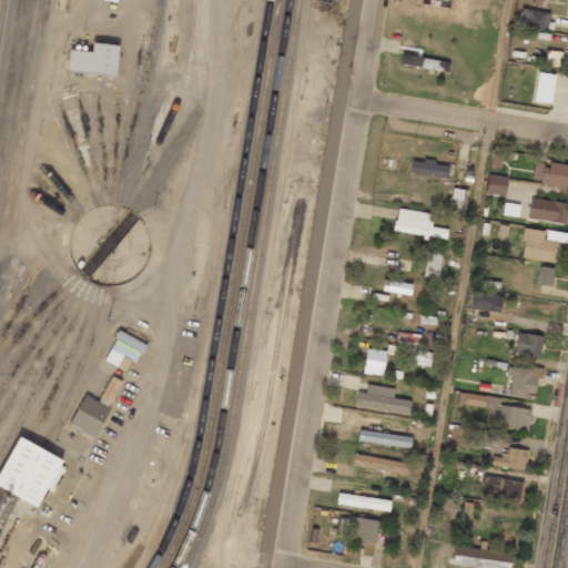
[(551,12),(518,9),(516,28),(549,31),(551,12)]
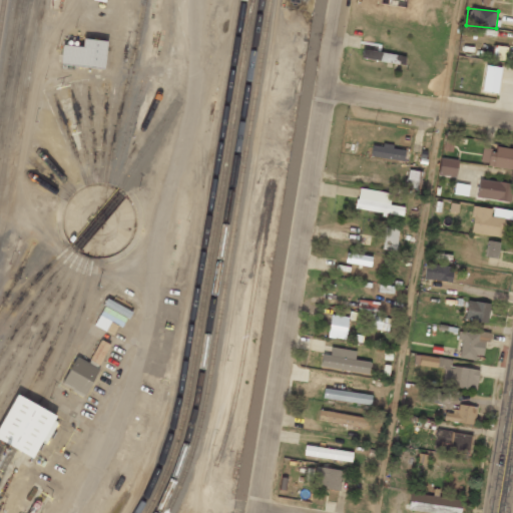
[(106,41),(83,38),(82,47),(62,44),(60,63),(103,69),(106,41)]
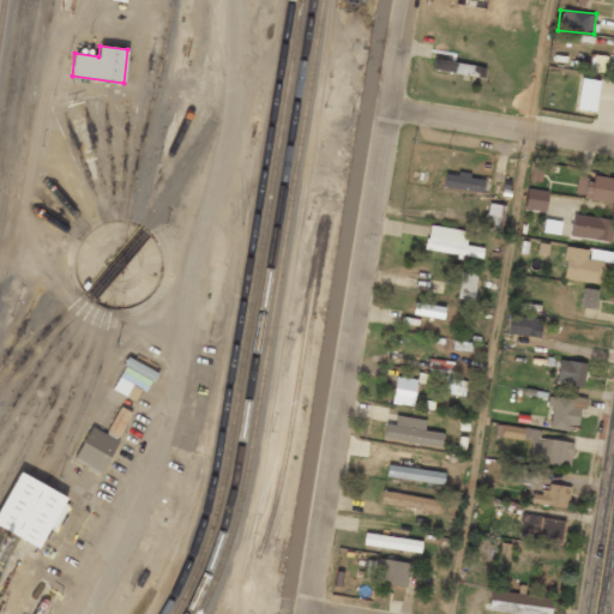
[(483,77),(485,66),(432,60),(432,72),(483,77)]
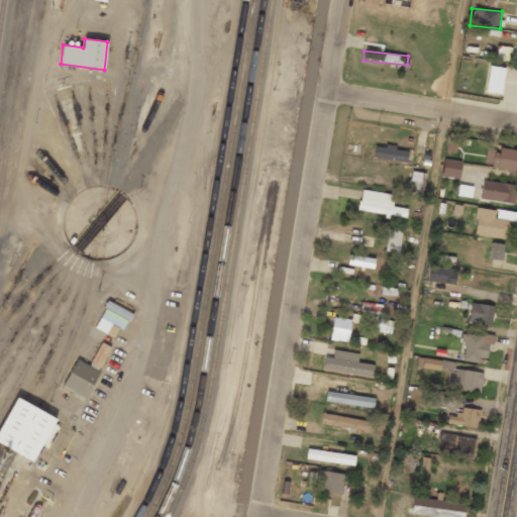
[(489,66),(485,92),(500,95),(505,69),(489,66)]
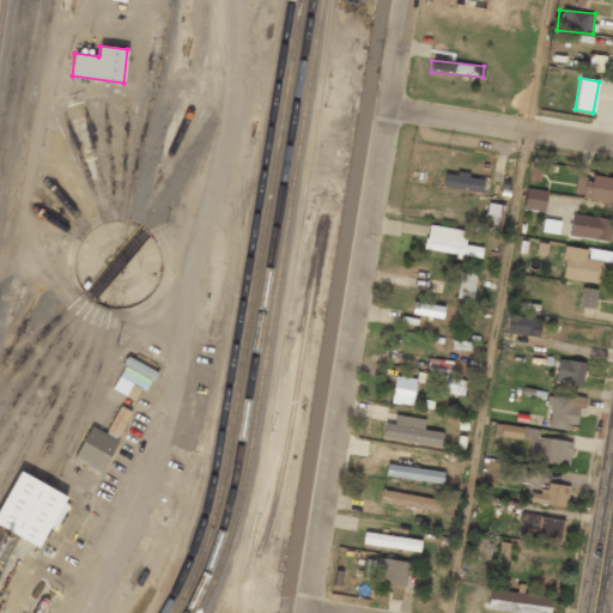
[(443,188),(483,192),(483,178),(468,178),(468,174),(443,173),(443,188)]
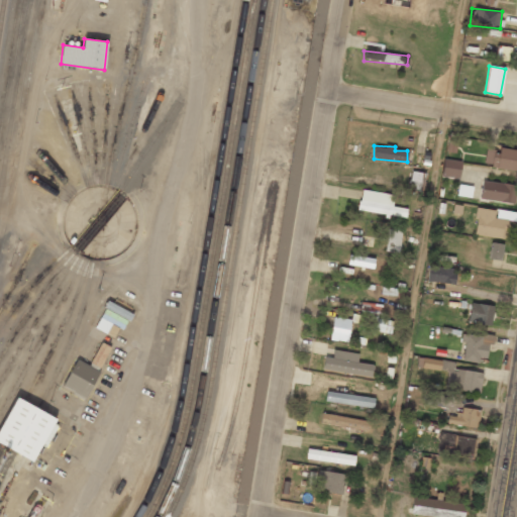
[(516,170),(516,149),(499,147),(499,150),(486,148),(483,166),(516,170)]
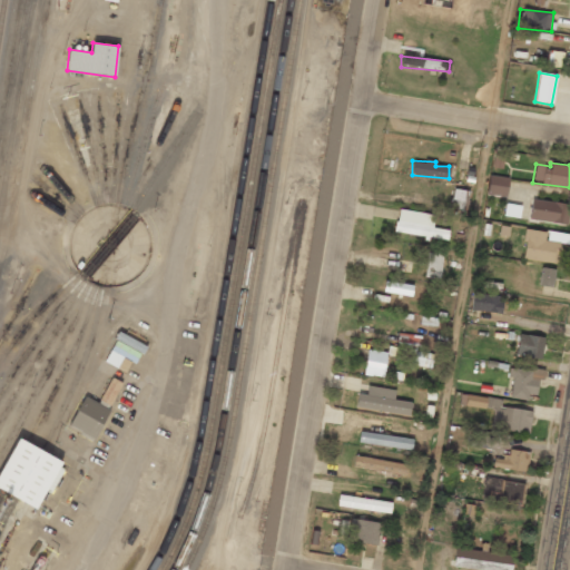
[(508,177),(488,175),(487,195),(507,196),(508,177)]
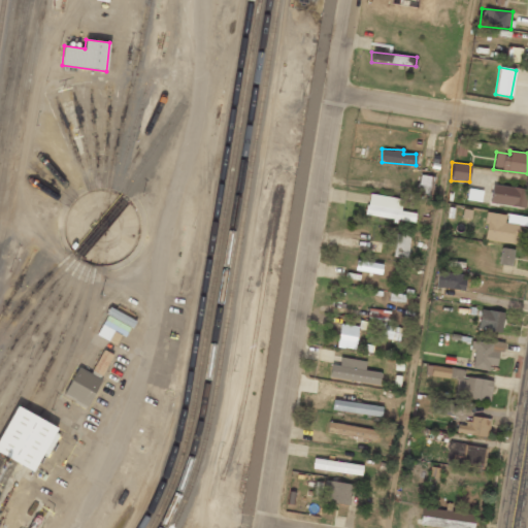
[(419,193),(429,194),(431,176),(421,175),(419,193)]
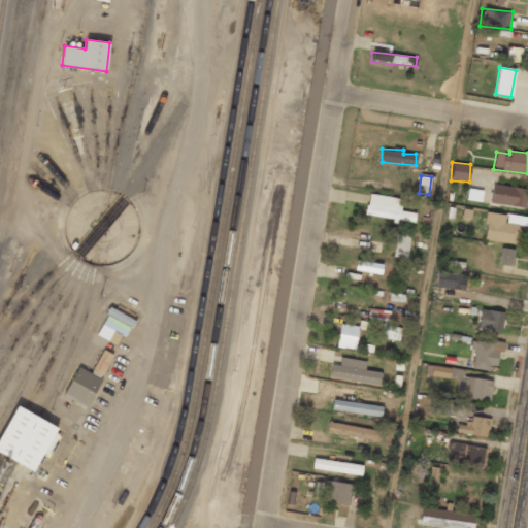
[(527,190),(493,184),(489,202),(524,209),(527,190)]
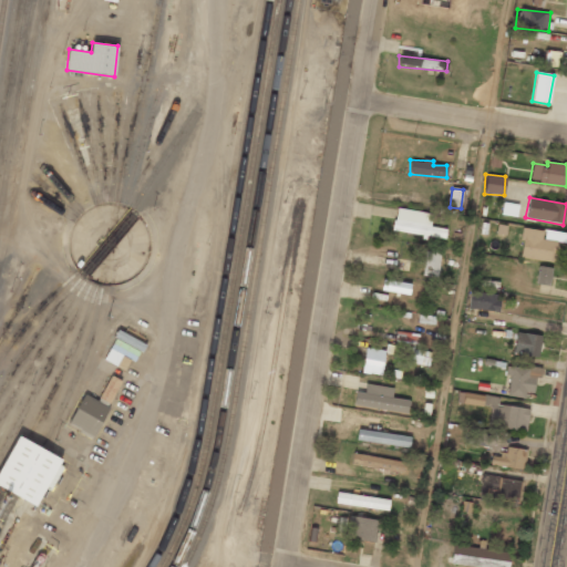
[(431,214),(395,208),(392,230),(423,235),(423,236),(444,239),(446,228),(430,226),(431,214)]
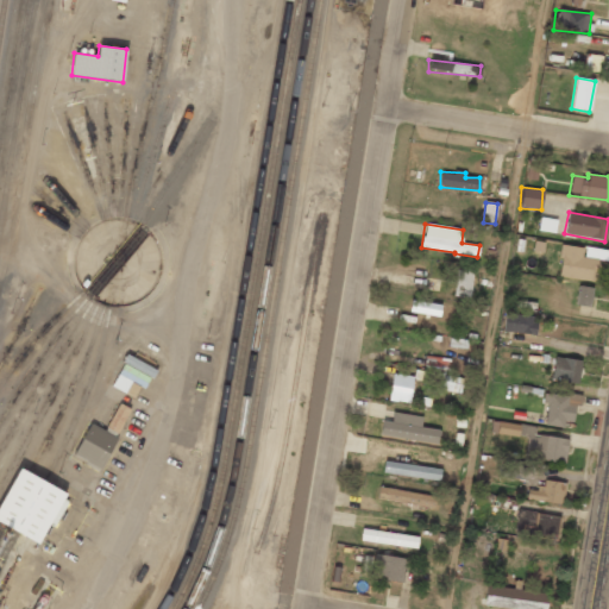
[(583,248),(562,245),(559,278),(595,281),(597,259),(582,258),(583,248)]
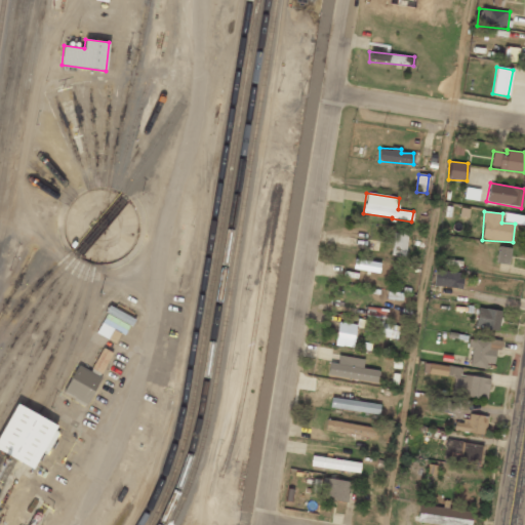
[(407,233),(392,233),(392,255),(406,256),(407,233)]
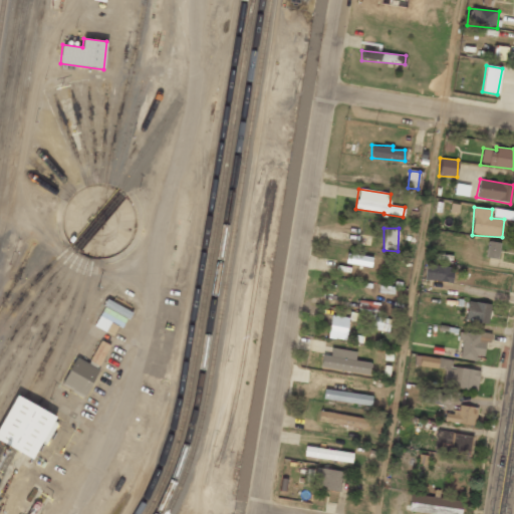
[(486,258),(499,259),(500,242),(487,242),(486,258)]
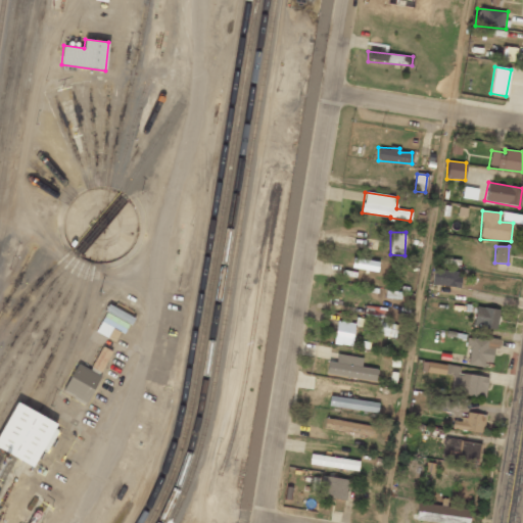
[(394,274),(395,265),(363,259),(362,268),(394,274)]
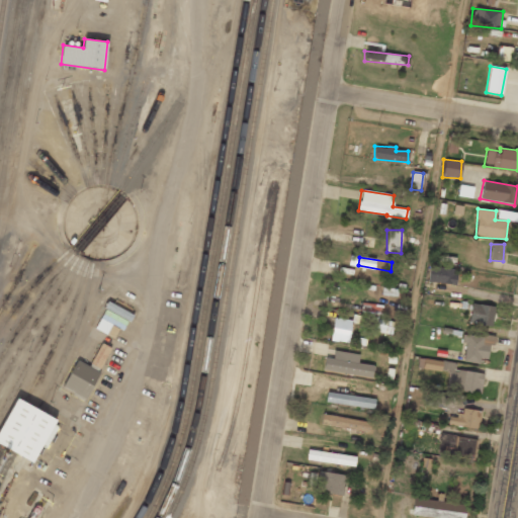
[(428,282),(454,284),(455,268),(429,266),(428,282)]
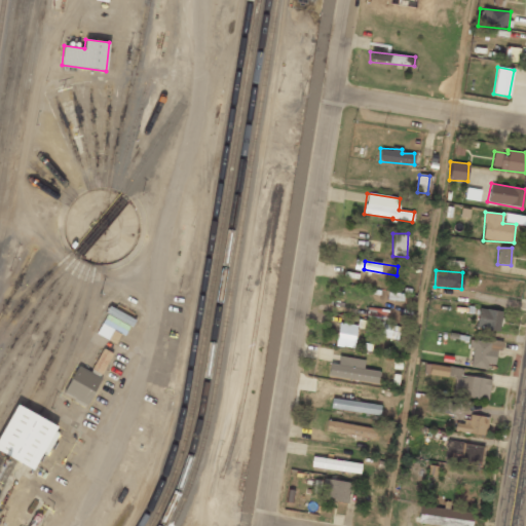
[(399,327),(385,324),(387,310),(369,307),(365,338),(380,340),(380,337),(397,340),(399,327)]
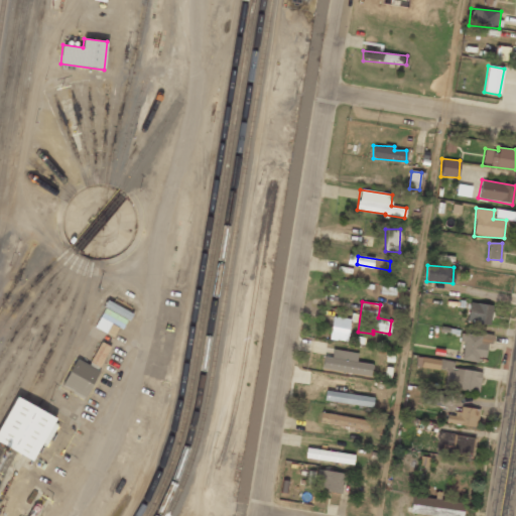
[(467,323),(490,325),(492,304),(469,302),(467,323)]
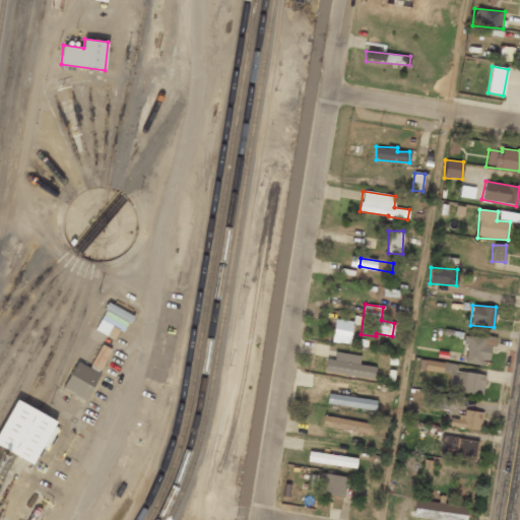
[(332,341),(349,343),(352,321),(335,319),(332,341)]
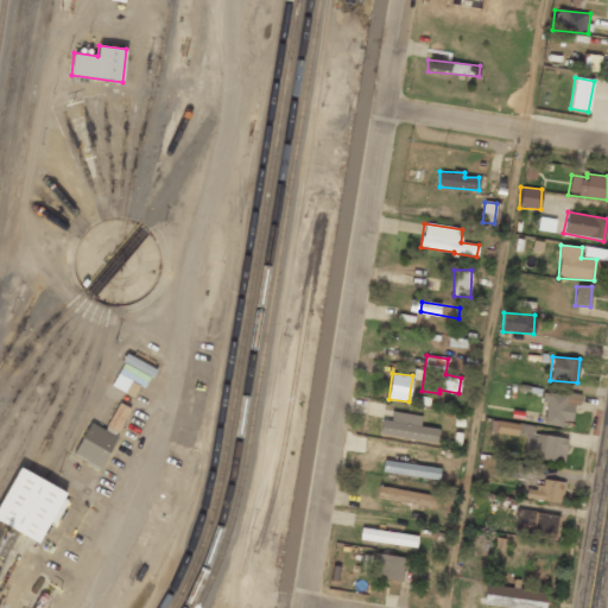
[(577,396),(546,391),(542,422),(572,426),(577,396)]
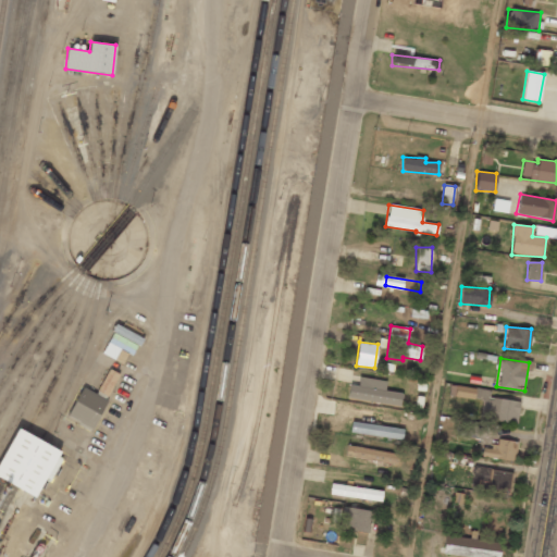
[(107,399),(118,373),(108,369),(97,395),(107,399)]
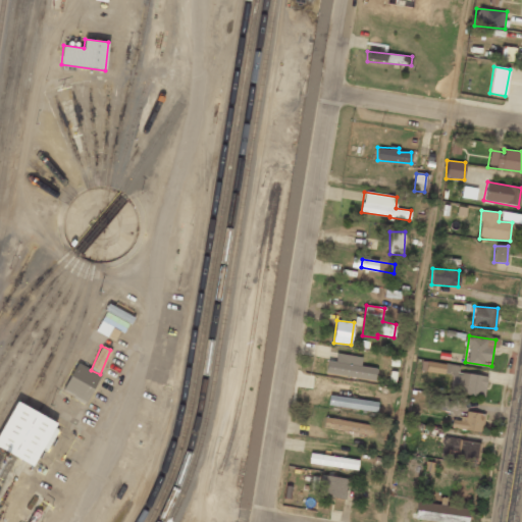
[(362,358),(336,353),(334,362),(327,361),(325,372),(374,382),(376,369),(360,366),(362,358)]
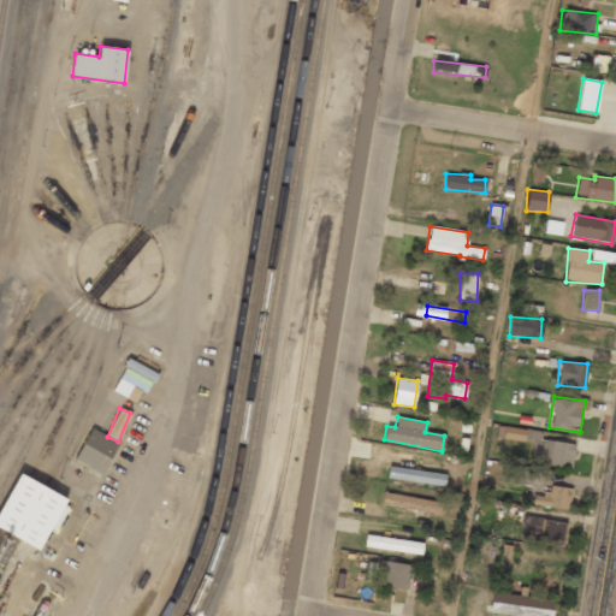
[(574,444),(540,439),(542,432),(497,426),(496,438),(535,443),(533,463),(572,468),(574,444)]
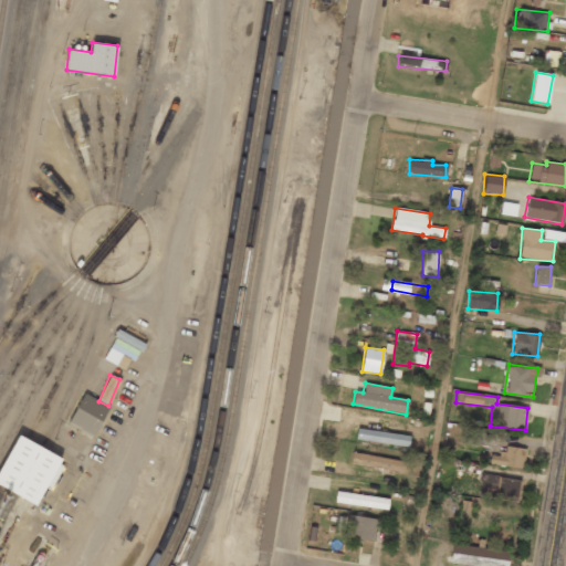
[(67,425),(93,438),(108,407),(83,394),(67,425)]
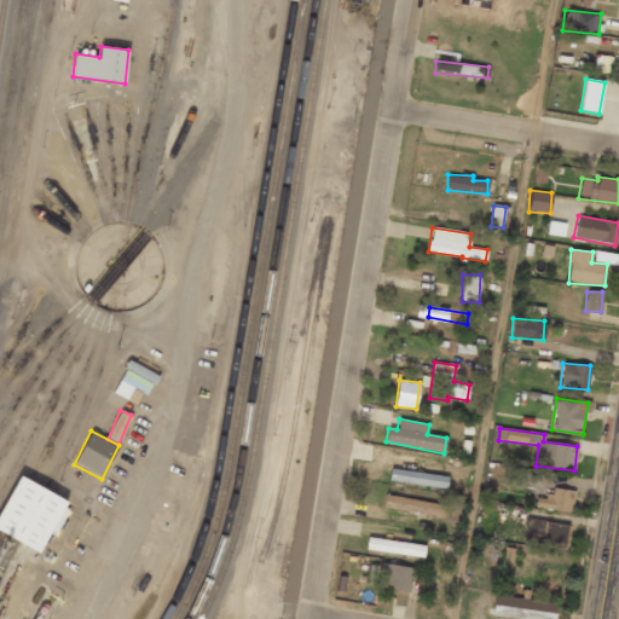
[(389,482),(447,487),(449,475),(391,469),(389,482)]
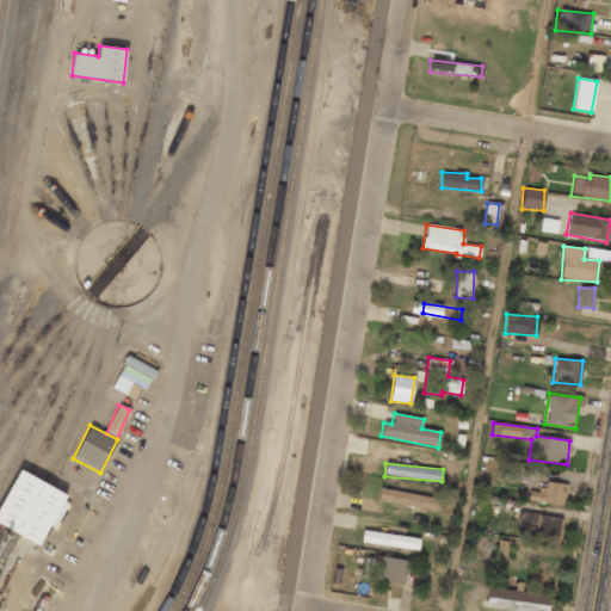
[(67,495),(18,470),(0,505),(0,525),(38,545),(44,535),(59,542),(63,534),(72,538),(85,512),(63,501),(67,495)]
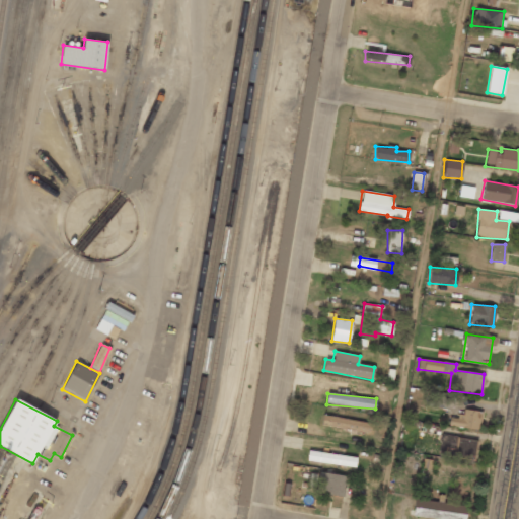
[(480,411),(460,410),(460,418),(449,418),(448,426),(478,429),(480,411)]
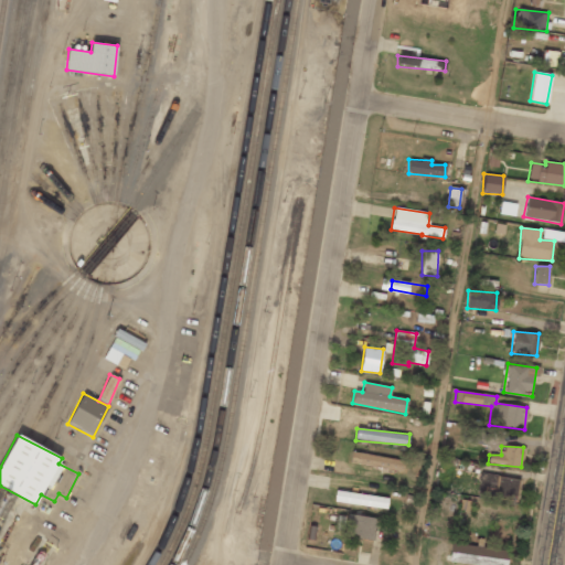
[(350,462),(402,472),(404,461),(352,451),(350,462)]
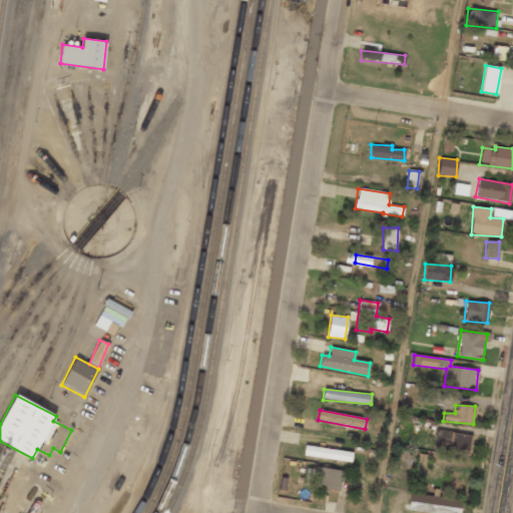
[(468,454),(471,434),(436,430),(434,449),(468,454)]
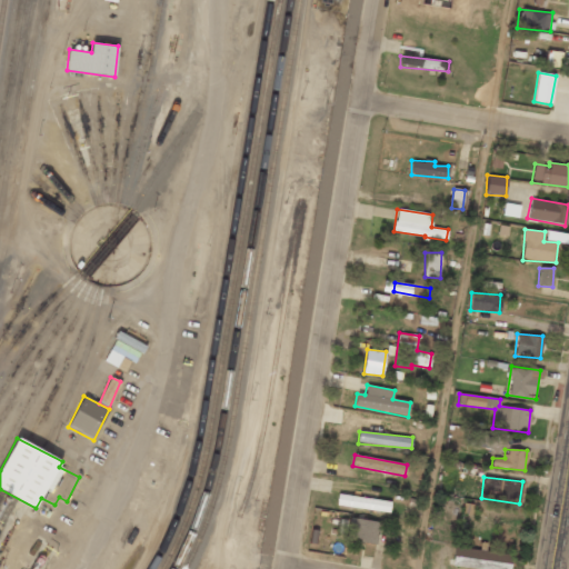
[(390,511),(390,500),(337,496),(336,507),(390,511)]
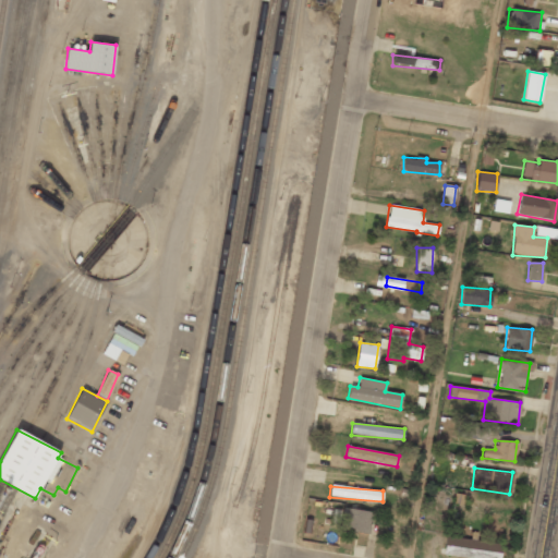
[(372,512),(342,507),(339,528),(367,533),(372,512)]
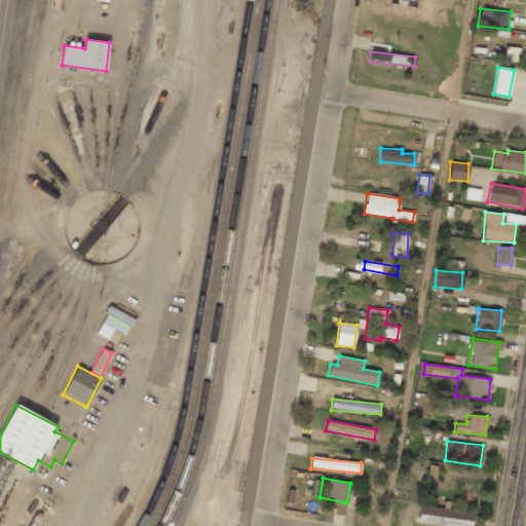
[(471,525),(473,513),(420,505),(417,523),(440,525),(471,525)]
